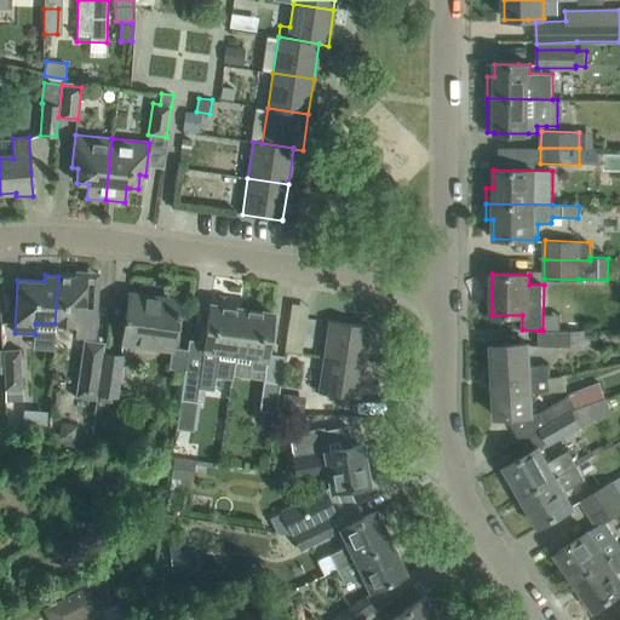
[(86,277),(58,276),(55,323),(76,325),(75,337),(95,338),(98,282),(86,281),(86,277)]
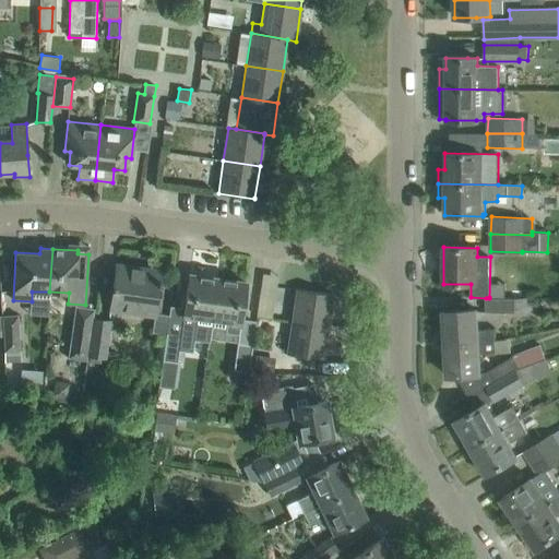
[(113,286),(109,310),(154,317),(157,317),(158,313),(162,286),(163,282),(159,282),(162,271),(116,265),(113,286)]
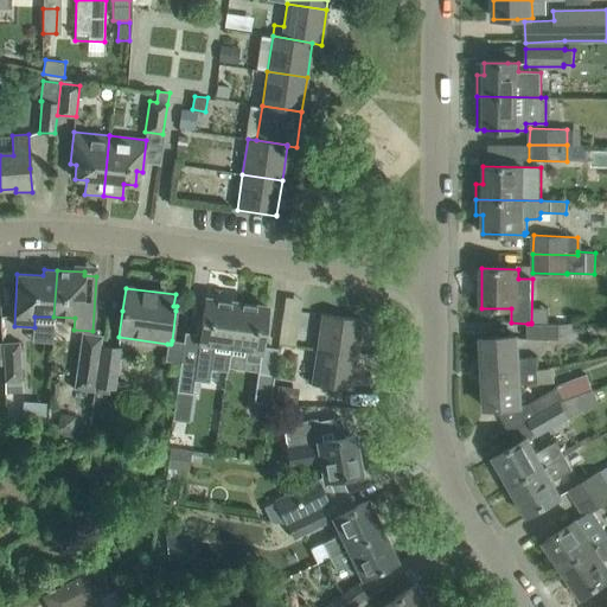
[(231,347),(230,347),(236,304),(205,299),(199,340),(184,338),(183,342),(180,363),(176,393),(193,395),(195,381),(203,381),(203,378),(208,375),(208,369),(228,372),(231,347)]
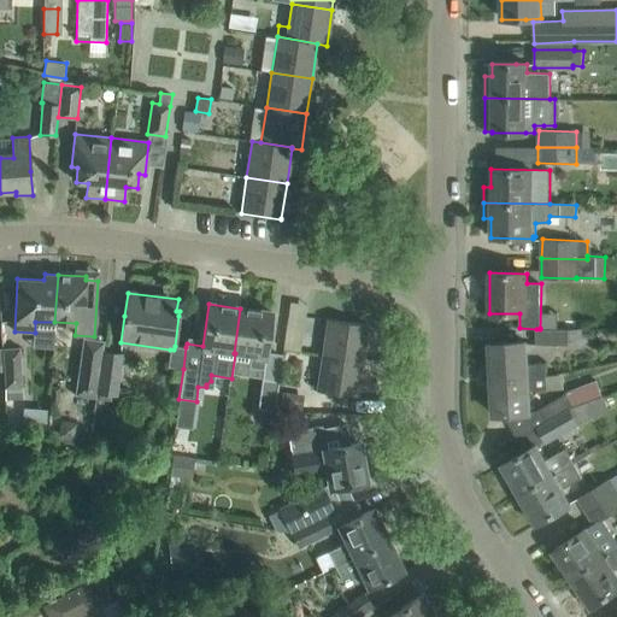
[(271,312),(240,309),(234,353),(235,353),(250,356),(248,368),(264,370),(271,312)]
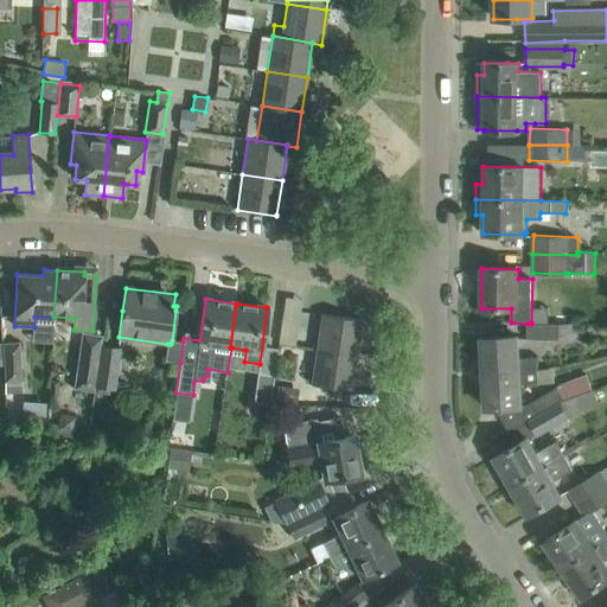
[(317,350),(357,356),(362,320),(323,314),(317,350)]
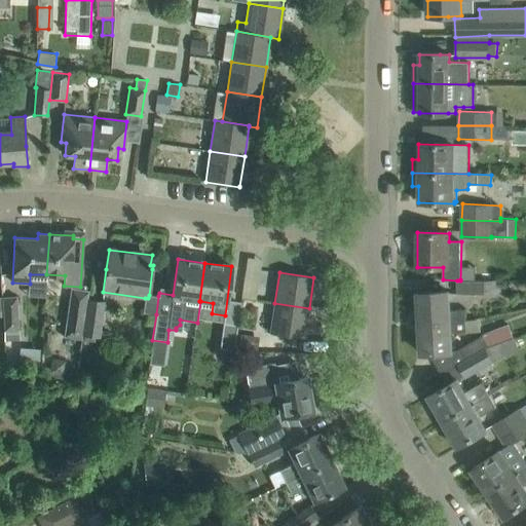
[(460,279),(460,280),(457,280),(457,294),(499,295),(499,280),(460,279)]
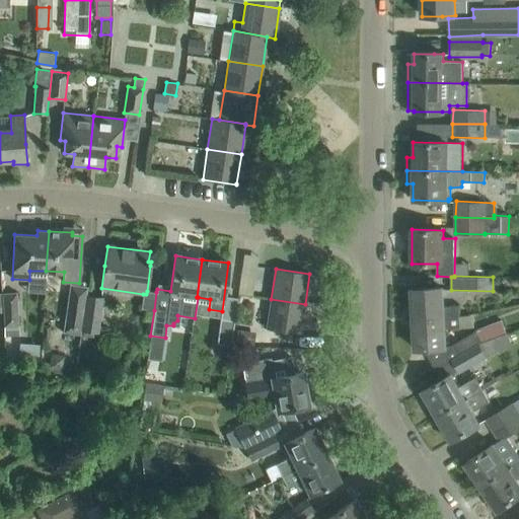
[(443,288),(432,289),(412,290),(413,319),(460,316),(459,305),(444,306),(443,288)]
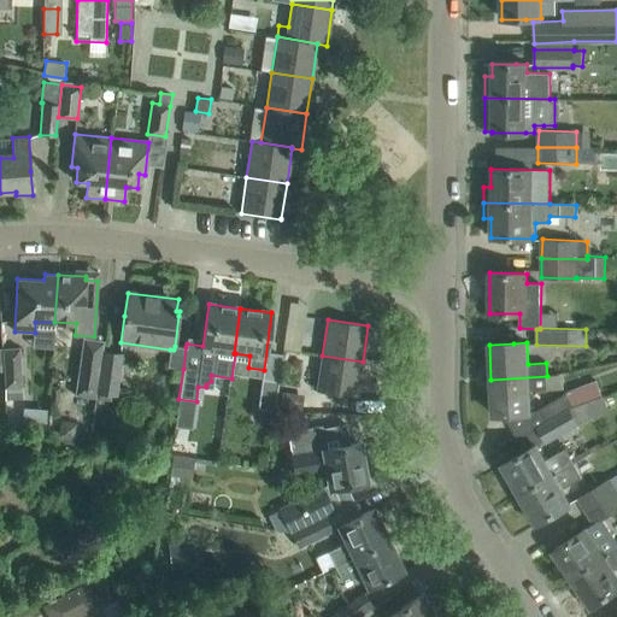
[(23,399),(21,348),(4,348),(6,400),(23,399)]
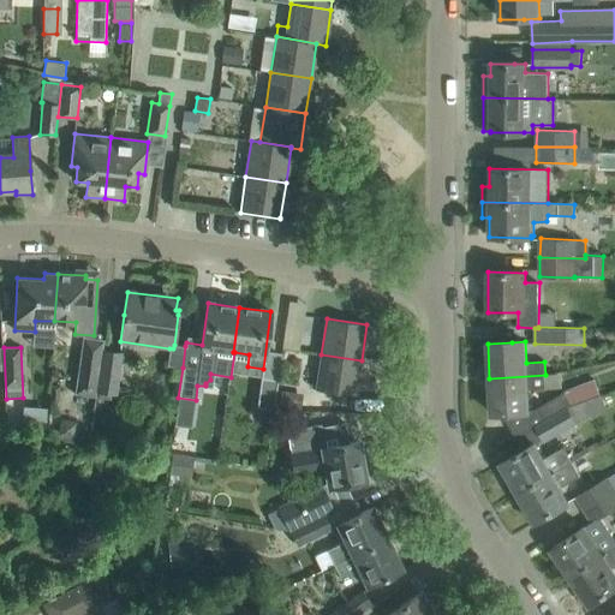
[(102,354),(97,393),(100,393),(99,398),(111,399),(112,394),(118,394),(123,351),(103,348),(102,354)]
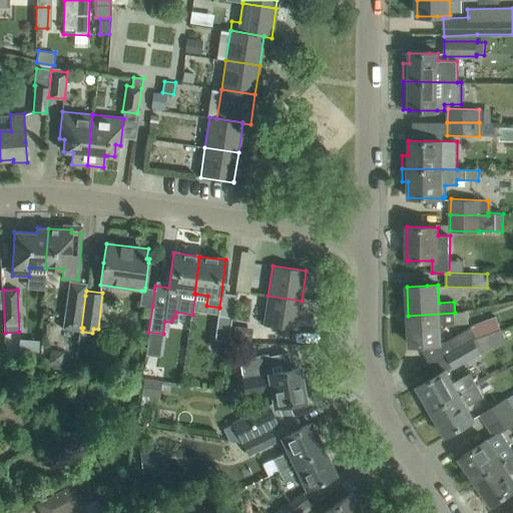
[(80,332),(81,328),(85,296),(72,294),(69,316),(64,315),(62,329),(80,332)]
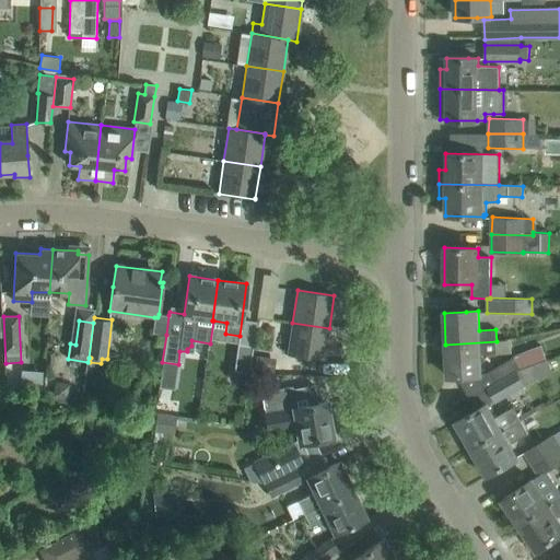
[(329,328),(292,323),(288,356),(324,361),(329,328)]
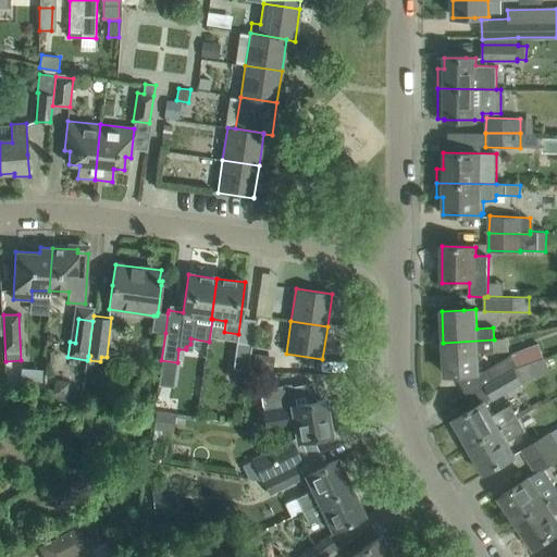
[(494,351),(494,339),(443,343),(445,375),(479,373),(478,353),(494,351)]
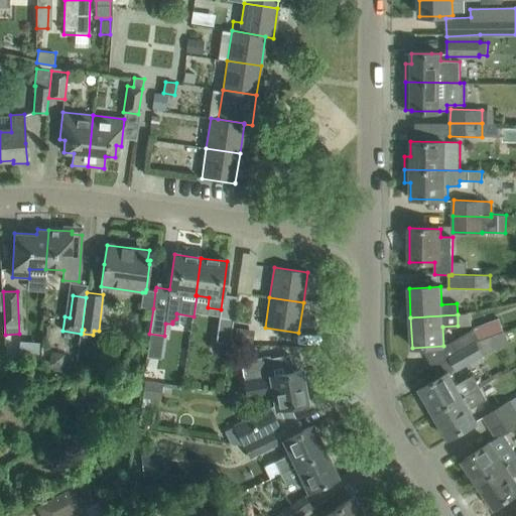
[(215,342),(230,344),(233,318),(232,318),(232,319),(219,317),(215,342)]
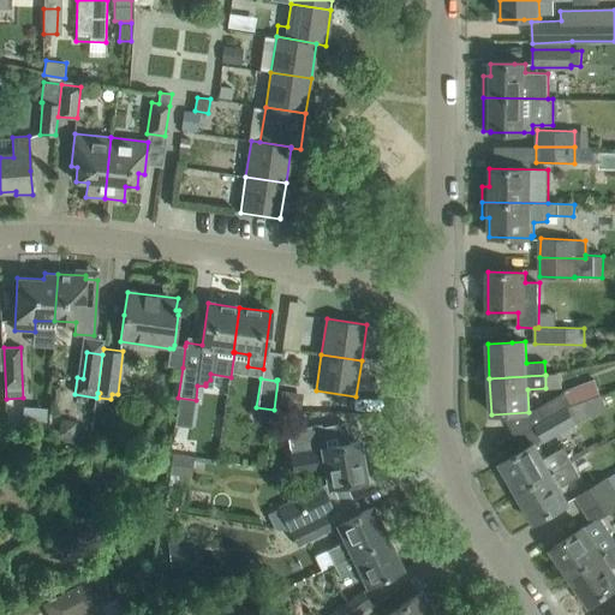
[(538,408),(547,422),(573,406),(592,399),(601,394),(596,378),(565,390),(565,392),(538,408)]
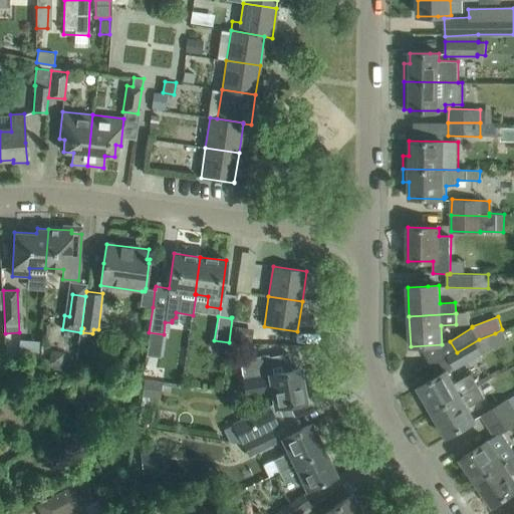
[(449,356),(455,368),(481,353),(481,351),(500,345),(495,333),(479,339),(457,352),(449,356)]
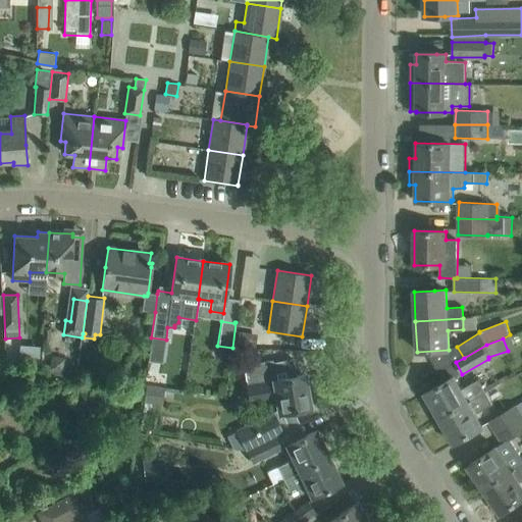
[(20,345),(18,362),(39,364),(41,346),(20,345)]
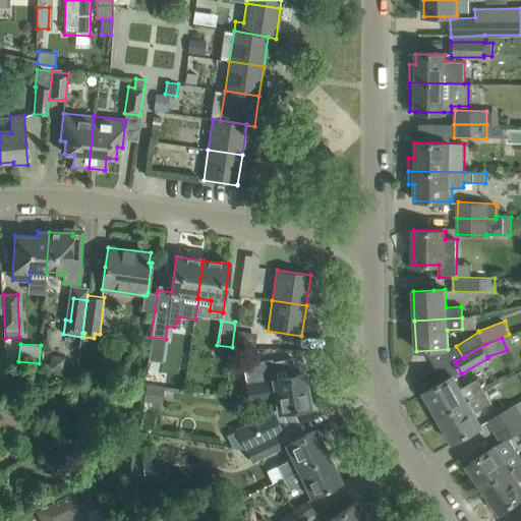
[(64,356),(51,354),(50,368),(63,369),(64,356)]
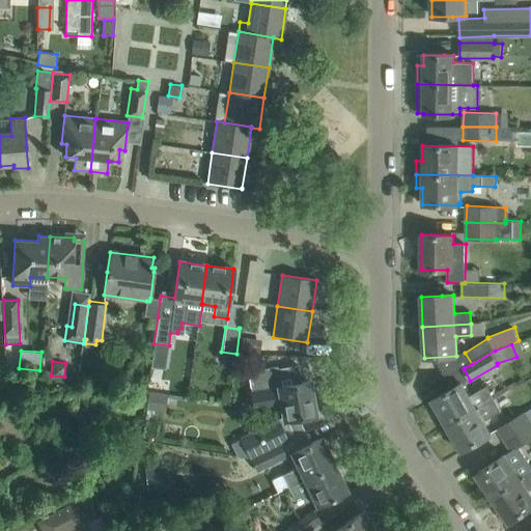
[(309,382),(288,385),(281,386),(278,366),(249,371),(252,391),(251,391),(254,409),(282,404),(284,419),(314,414),(309,382)]
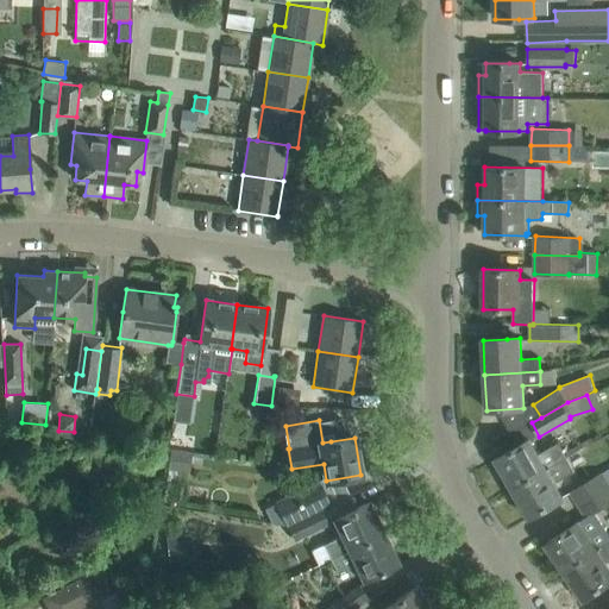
[(558,443),(539,453),(531,439),(495,459),(512,489),(566,457),(558,443)]
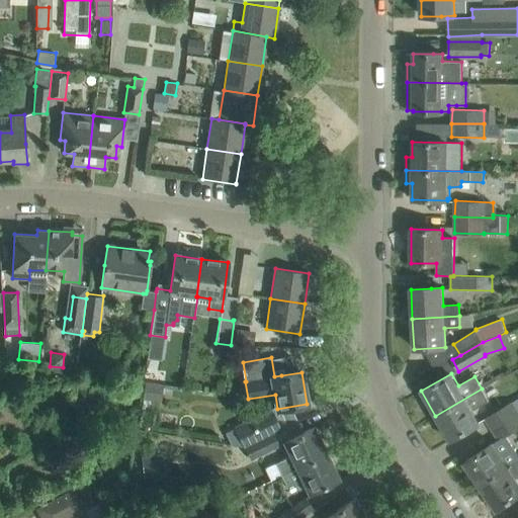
[(480,424),(472,410),(489,401),(482,389),(435,416),(449,441),(480,424)]
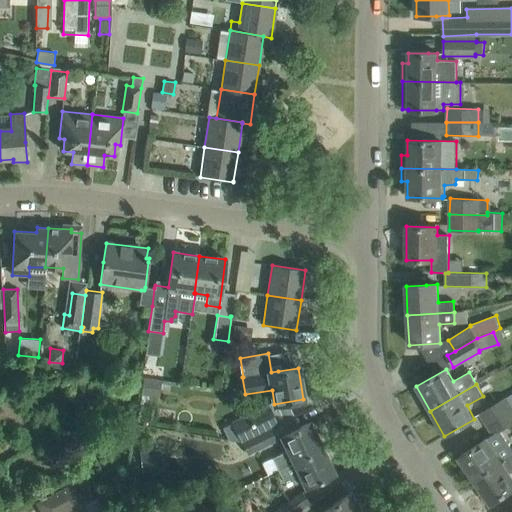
[(511,393),(480,413),(487,425),(511,409),(511,393)]
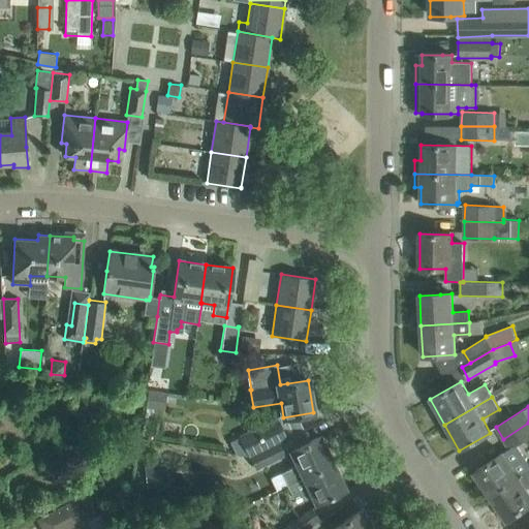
[(239,436),(250,457),(279,442),(287,438),(277,417),(239,436)]
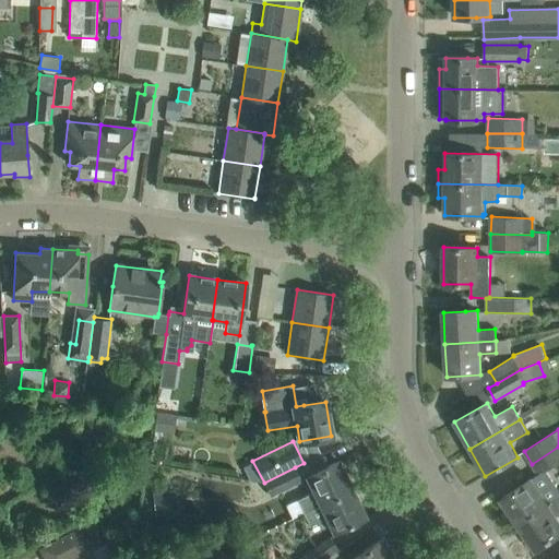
[(558,462),(558,447),(532,464),(538,474),(531,478),(501,499),(519,525),(558,497),(558,488),(547,471),(558,462)]
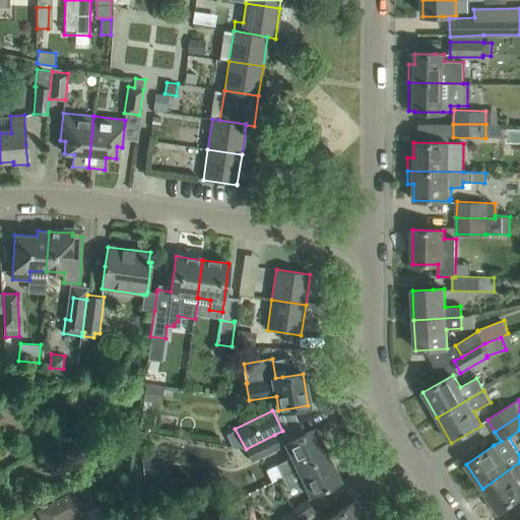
[(283,444),(289,457),(265,470),(271,482),(281,476),(281,477),(328,455),(315,429),(283,444)]
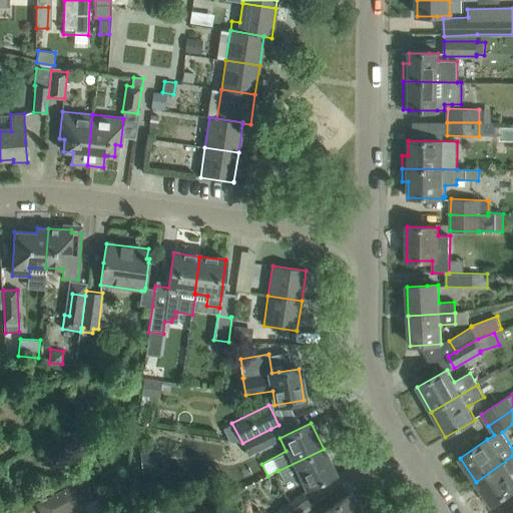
[(278,442),(271,429),(242,443),(248,456),(278,442)]
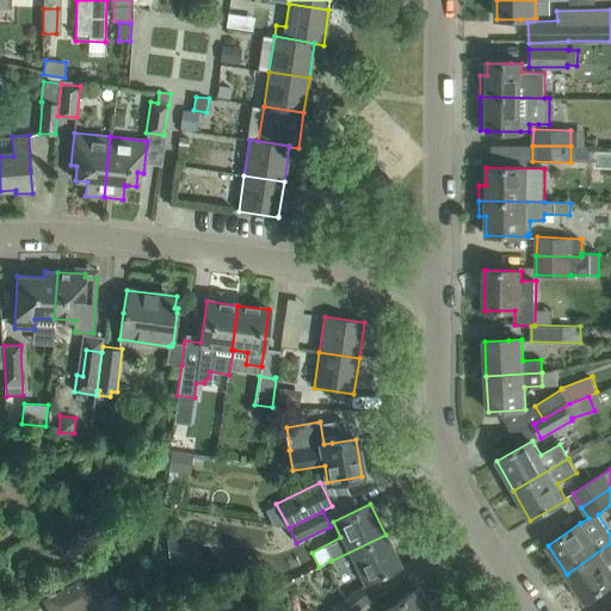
[(400,566),(386,535),(331,561),(339,574),(355,566),(363,584),(378,575),(400,566)]
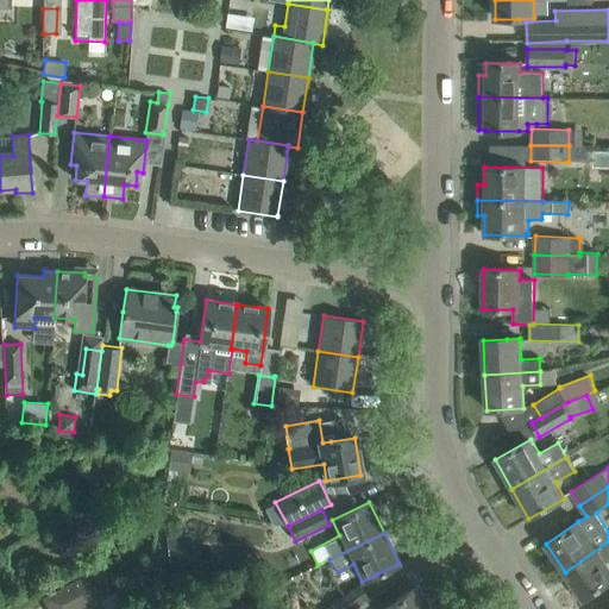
[(584,600),(604,586),(608,582),(608,565),(607,563),(608,560),(608,541),(565,572),(584,600)]
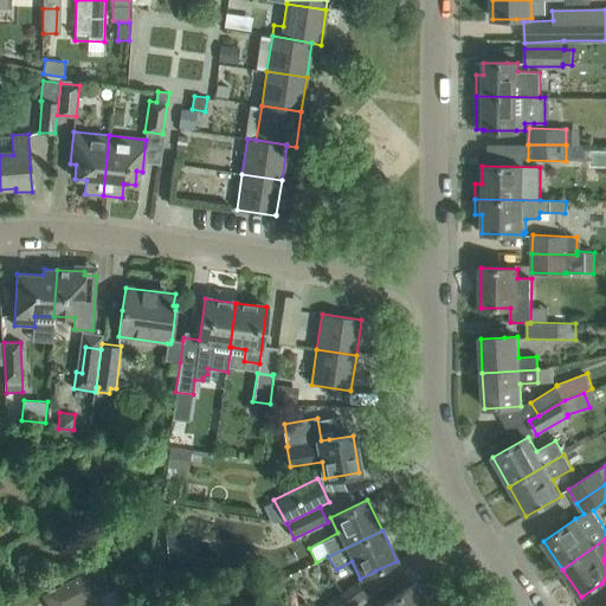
[(100,565),(43,595),(49,605),(78,605),(85,603),(86,605),(94,605),(107,599),(103,593),(111,588),(100,565)]
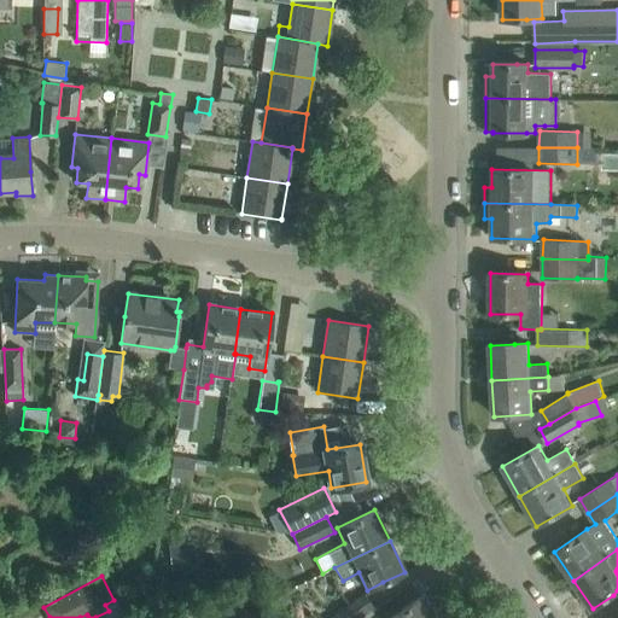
[(170,617),(162,590),(136,600),(141,617),(170,617)]
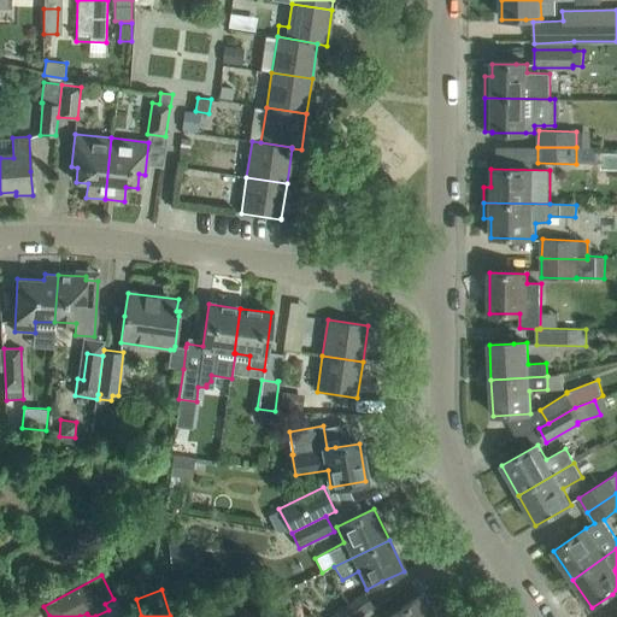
[(357,616),(374,606),(364,592),(334,612),(335,615),(330,616),(357,616)]
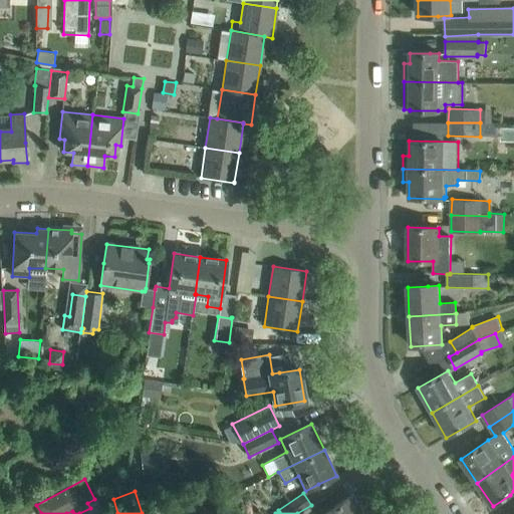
[(323,513),(360,513),(349,496),(323,513)]
